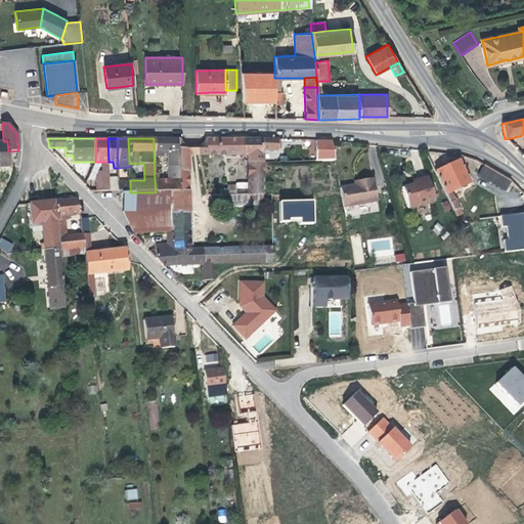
[(166,138),(154,138),(154,150),(179,149),(178,138),(166,138)]
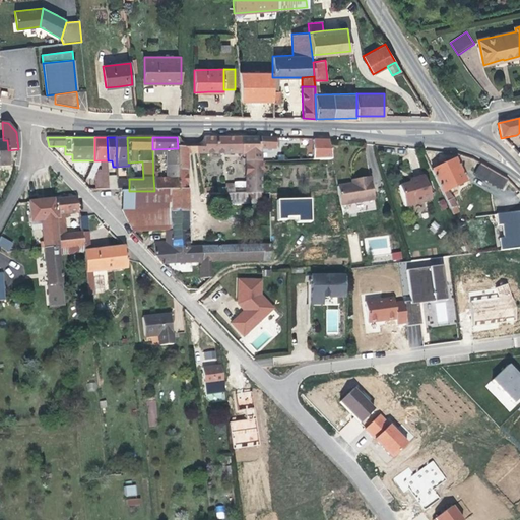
[(179,172),(180,190),(188,190),(187,175),(188,175),(187,153),(187,144),(185,144),(181,141),(179,137),(177,137),(178,148),(179,164),(179,172)]
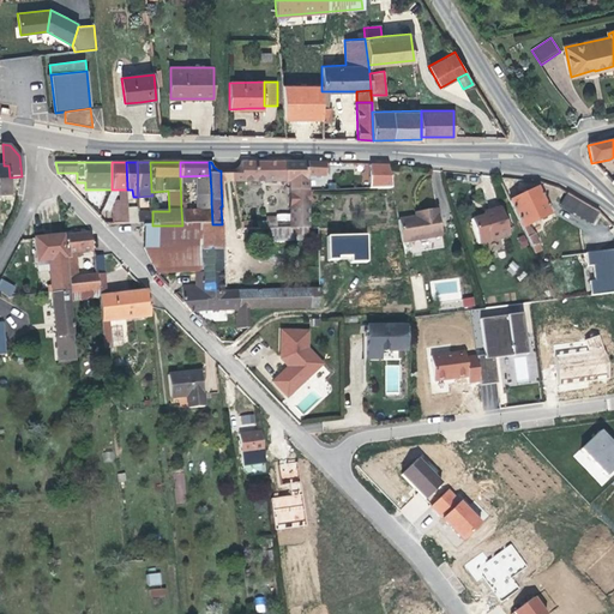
[(287,182),(286,162),(266,162),(241,162),(239,167),(236,169),(230,170),(233,181),(287,182)]
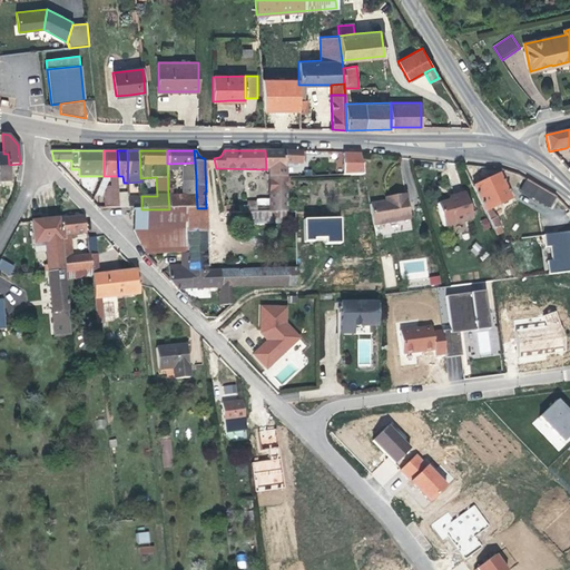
[(282,150),(265,150),(266,169),(267,169),(269,168),(269,172),(269,177),(285,177),(286,163),(302,164),(302,151),(282,150)]
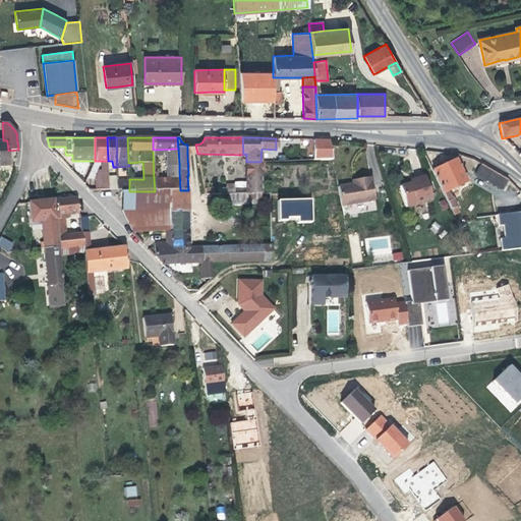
[(7,140),(3,140),(0,140),(0,167),(15,166),(16,158),(9,159),(9,155),(8,151),(7,140)]
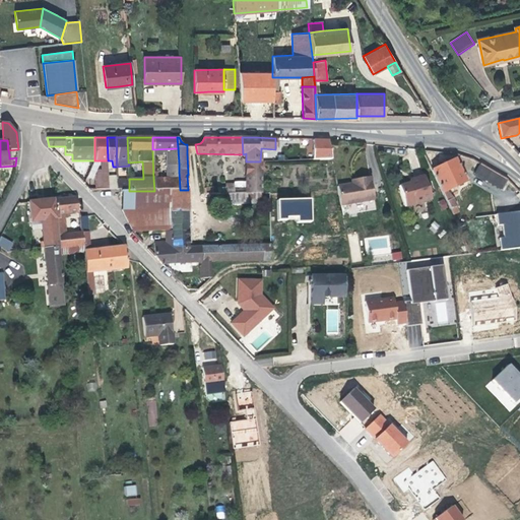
[(197,153),(195,144),(187,144),(187,153),(197,153)]
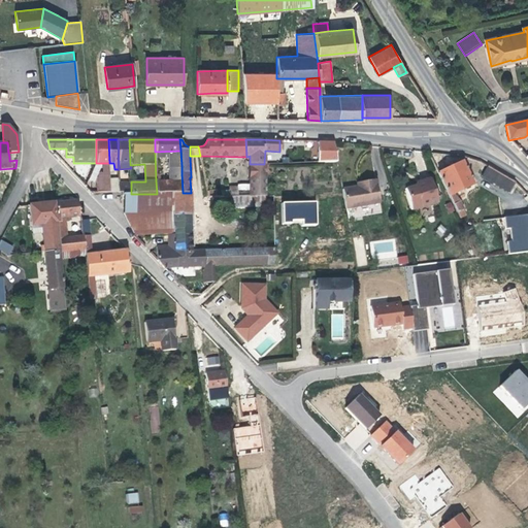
[(330,147),(321,147),(322,162),(331,162),(330,147)]
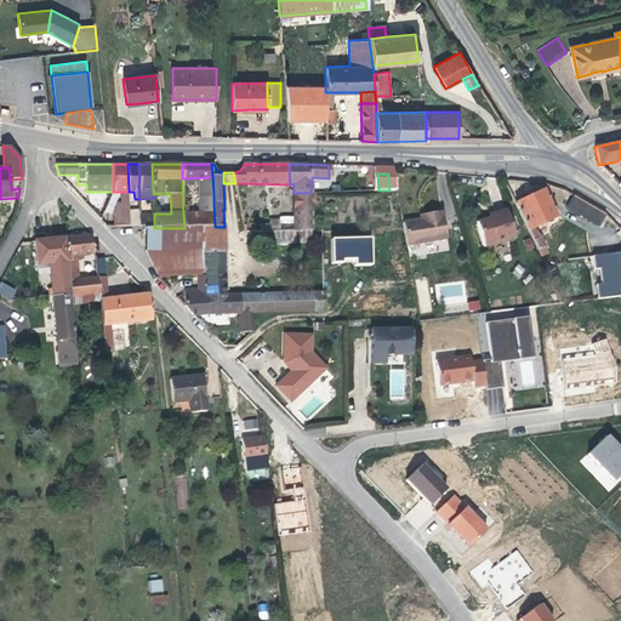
[(183,212),(206,212),(205,205),(205,197),(214,195),(212,177),(182,178),(183,212)]
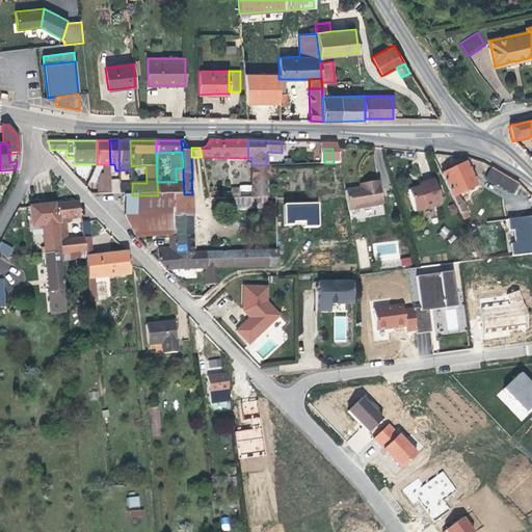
[(442,175),(452,196),(456,195),(477,185),(467,162),(456,167),(442,175)]
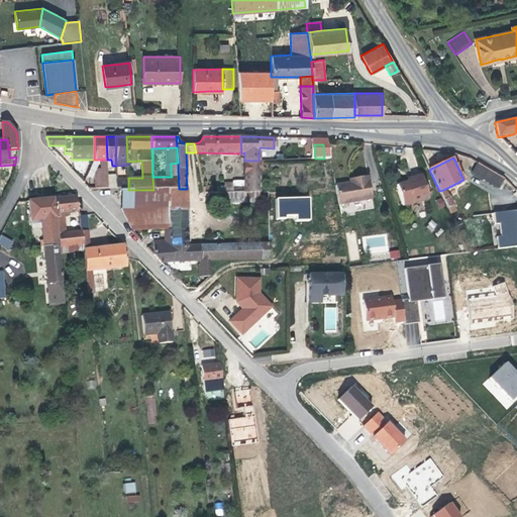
[(232,189),(232,183),(225,183),(225,192),(245,192),(247,192),(260,192),(259,161),(244,161),(245,189),(232,189)]
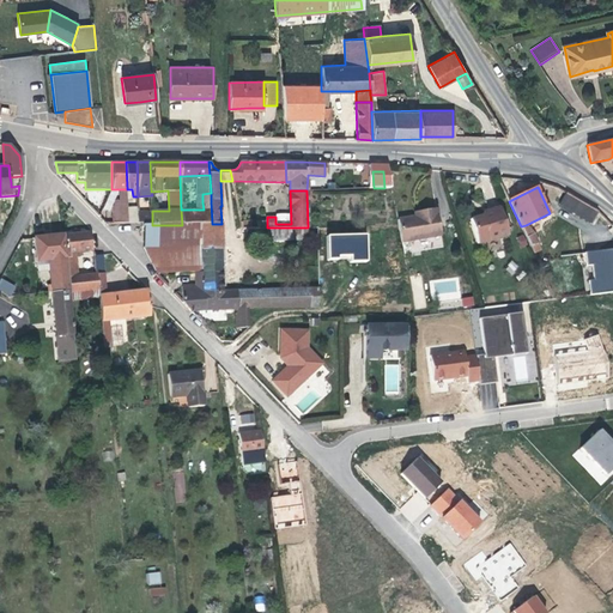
[(559,205),(592,223),(599,211),(566,192),(559,205)]
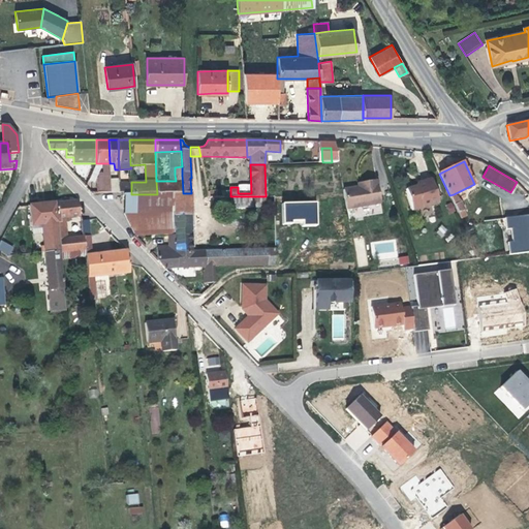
[(119,180),(119,183),(131,182),(131,168),(119,169),(119,180)]
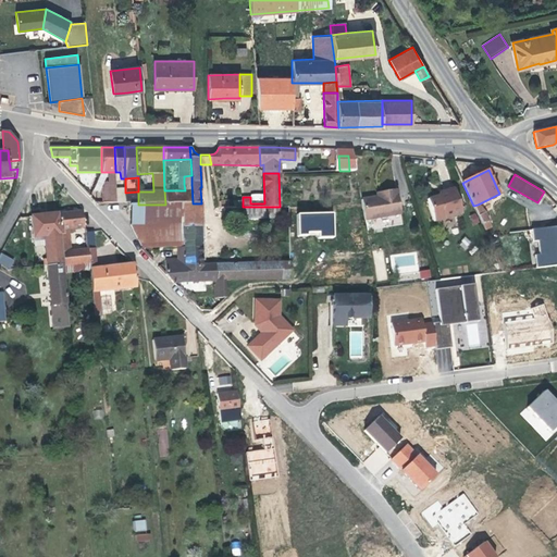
[(193,203),(192,184),(184,184),(185,190),(164,190),(165,205),(184,203),(193,203)]
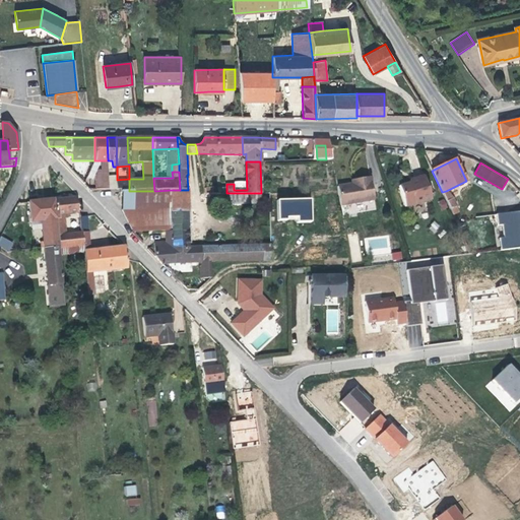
[(95,173),(95,190),(109,189),(108,177),(108,173),(102,173),(95,173)]
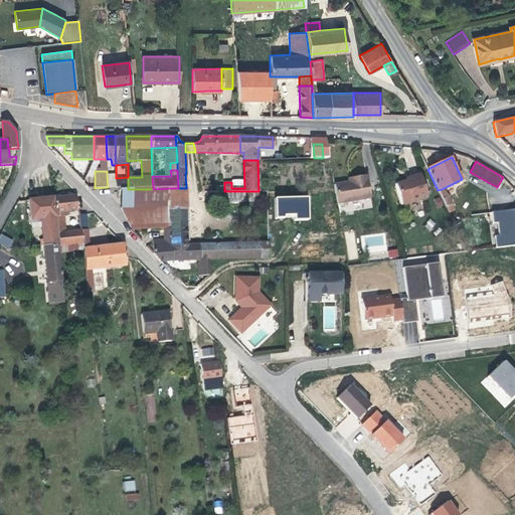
[(427,197),(420,174),(411,177),(411,179),(406,181),(395,184),(402,204),(427,197)]
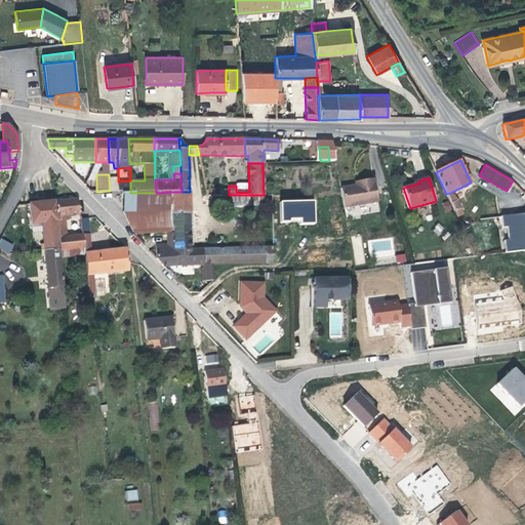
[(118,182),(118,178),(109,178),(110,191),(118,191),(118,182)]
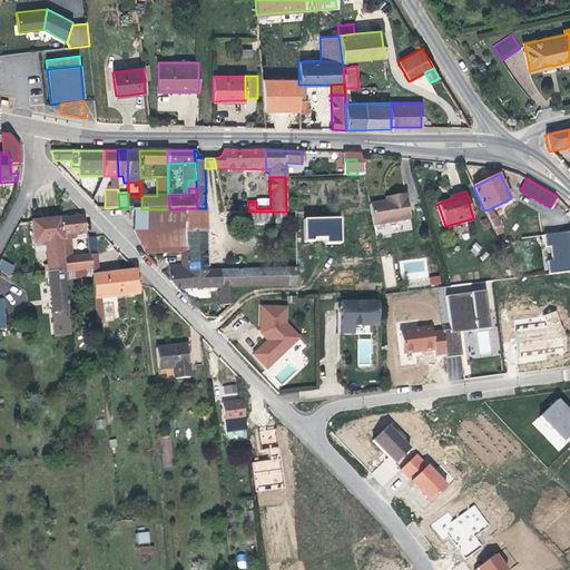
[(405,194),(389,196),(390,200),(384,202),(370,204),(373,225),(410,218),(405,194)]
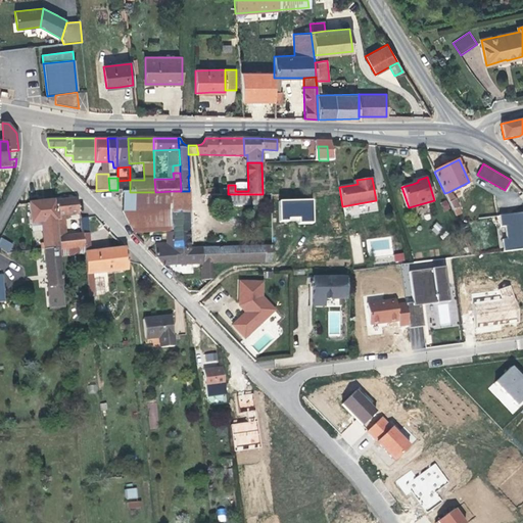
[(130,192),(130,180),(117,181),(117,190),(121,190),(122,193),(130,192)]
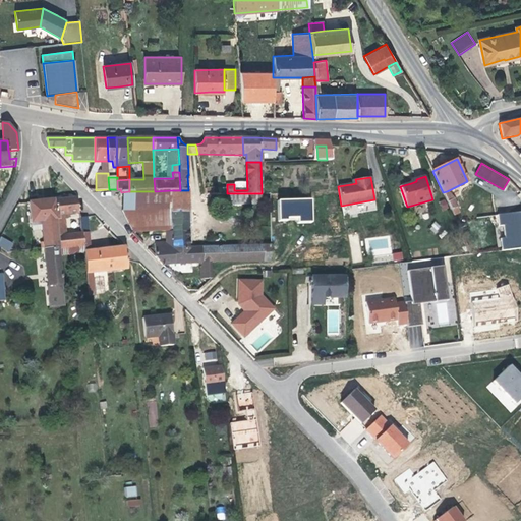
[(173,223),(172,190),(155,191),(133,191),(133,211),(121,211),(133,232),(167,231),(173,231),(173,223)]
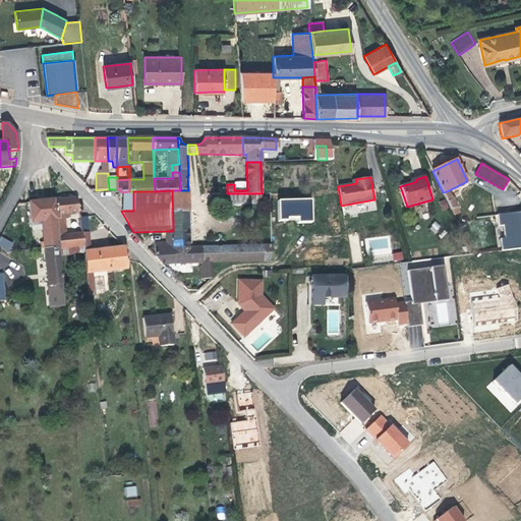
[(188,190),(180,190),(172,190),(173,223),(188,223),(188,190)]
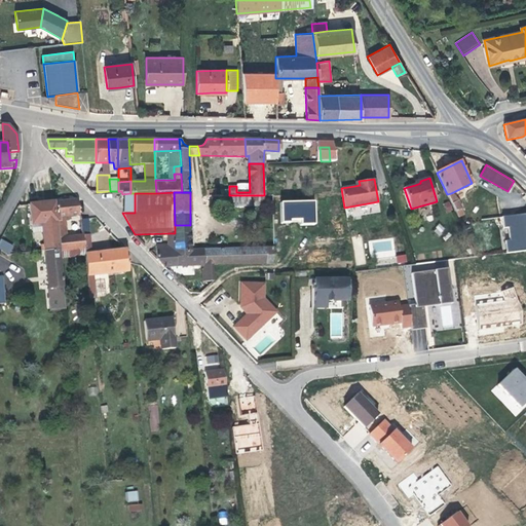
[(122,213),(135,213),(135,193),(130,193),(122,194),(122,213)]
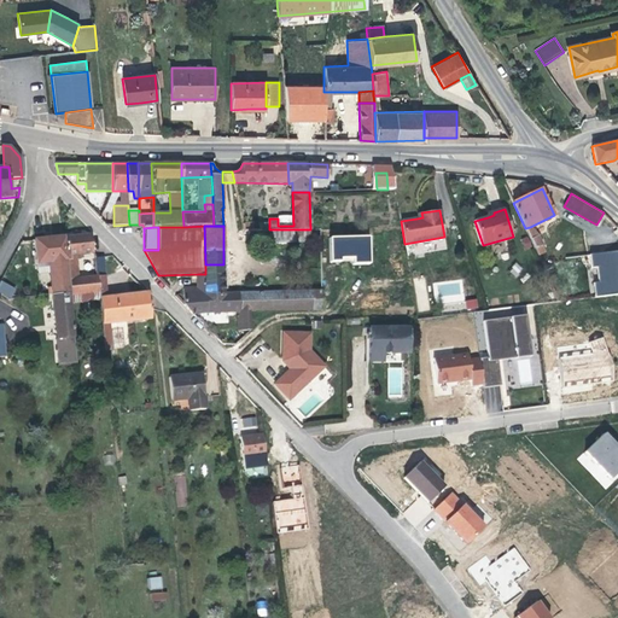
[(531,231),(530,227),(525,228),(537,255),(546,252),(538,237),(531,231)]
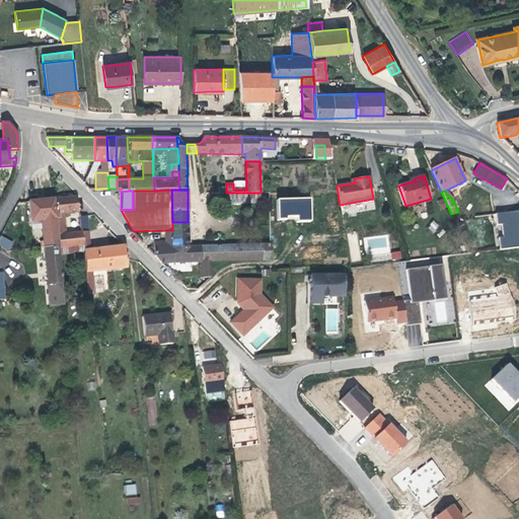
[(226,193),(226,204),(249,204),(248,193),(246,193),(226,193)]
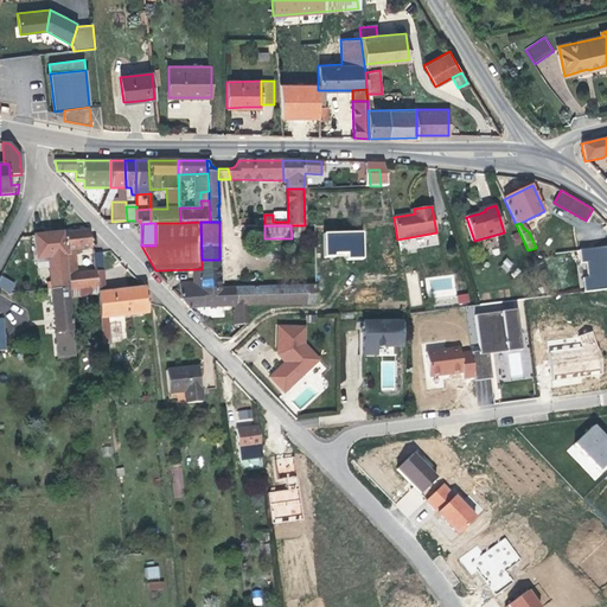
[(306,237),(305,225),(291,225),(292,238),(306,237)]
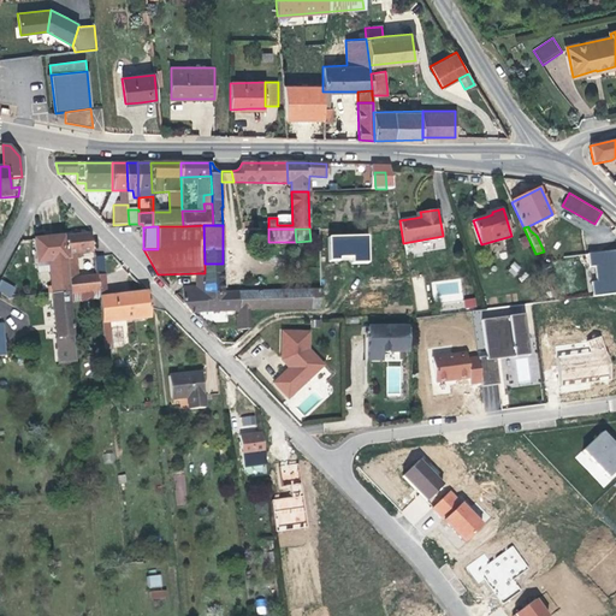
[(64,236),(69,273),(77,272),(76,253),(93,252),(92,241),(92,232),(64,236)]
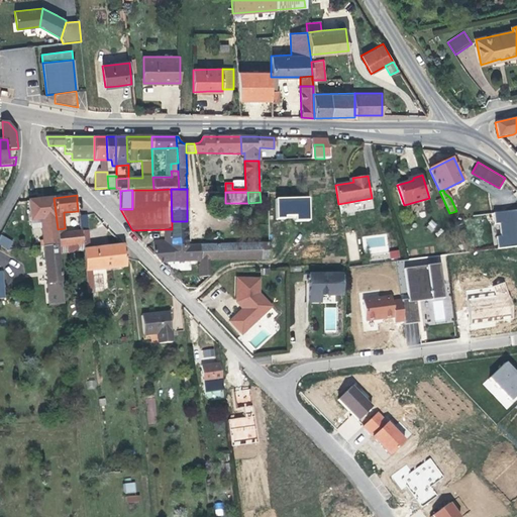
[(43,199),(28,201),(30,220),(40,219),(43,240),(40,240),(40,243),(43,243),(43,245),(59,244),(58,233),(58,229),(54,198),(43,199)]
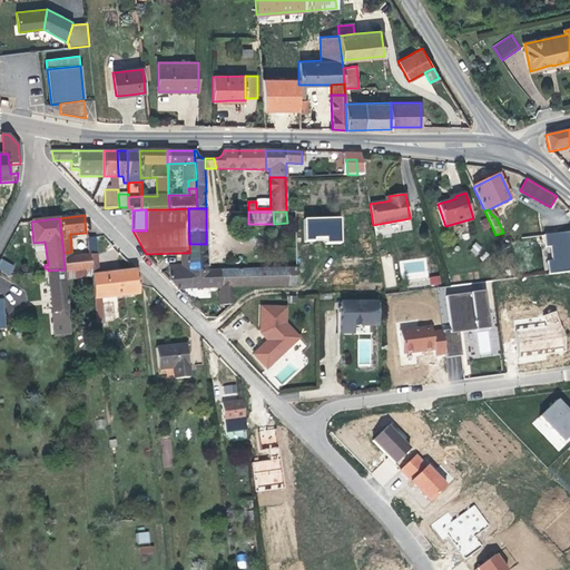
[(342,218),(304,219),(304,242),(325,242),(325,245),(343,245),(342,218)]
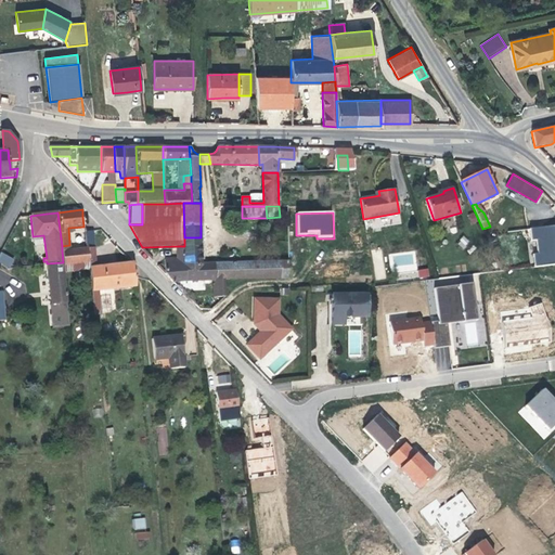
[(554,226),(529,229),(530,241),(536,240),(537,254),(532,255),(534,268),(554,265),(554,226)]
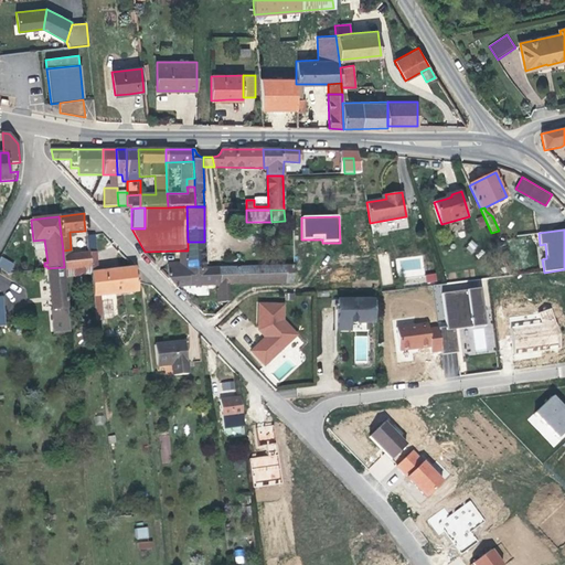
[(87,236),(88,253),(96,252),(94,235),(87,236)]
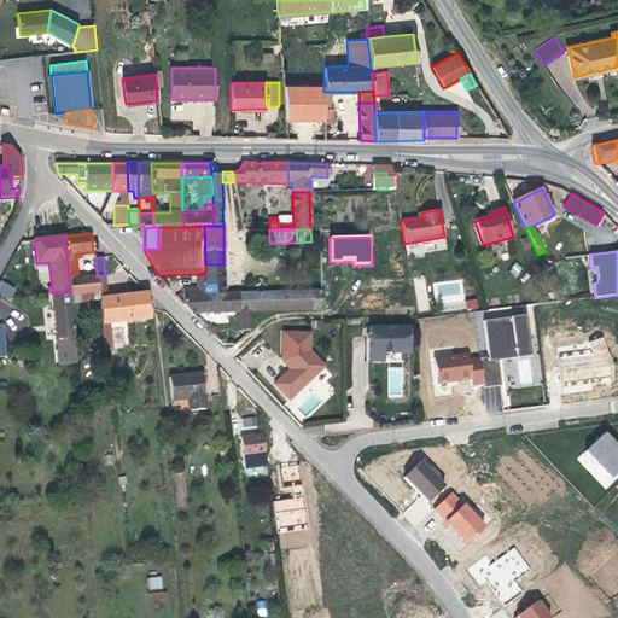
[(509,273),(518,277),(523,267),(516,262),(509,273)]
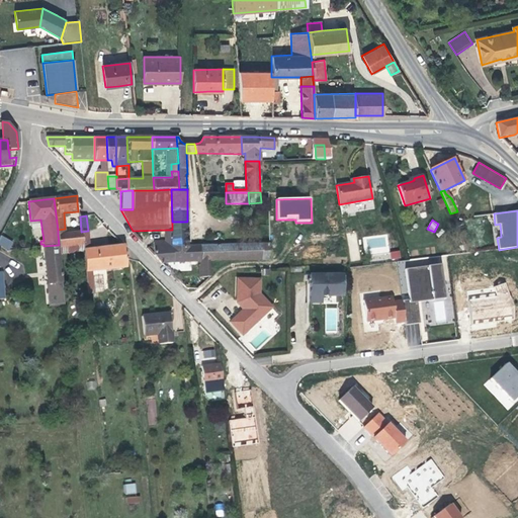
[(188,230),(187,222),(172,222),(172,230),(188,230)]
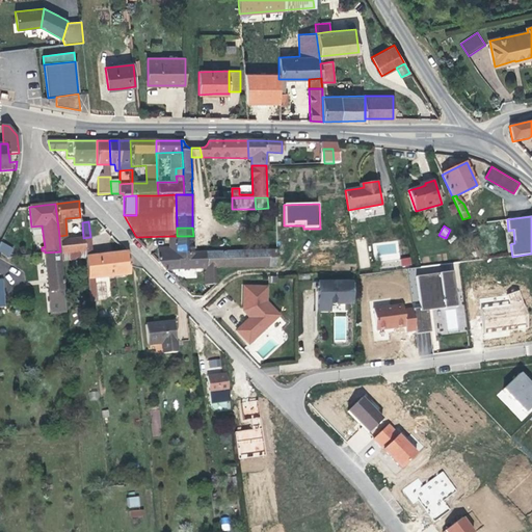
[(193,236),(177,236),(177,247),(177,253),(193,251),(193,236)]
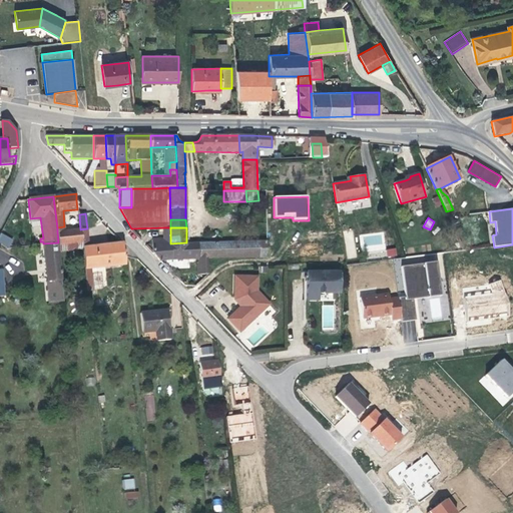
[(92,277),(91,268),(105,267),(125,265),(123,242),(105,244),(89,246),(87,228),(80,229),(82,242),(83,248),(87,292),(94,291),(92,277)]
